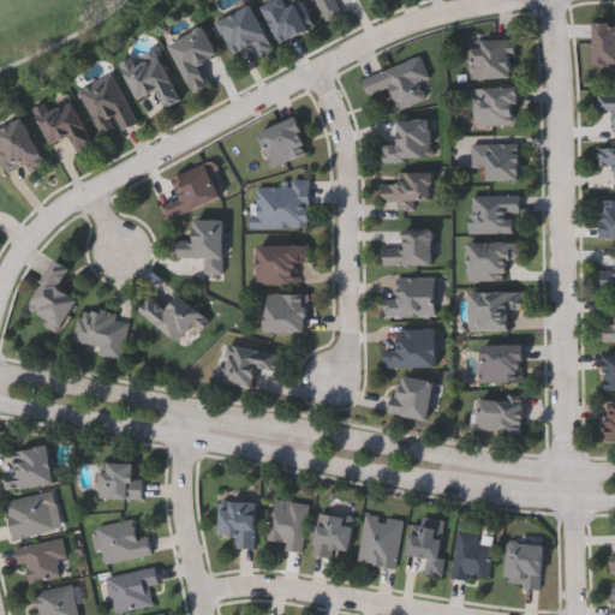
[(297,0),(311,28),(281,43),(263,7),(276,0),(297,0)]
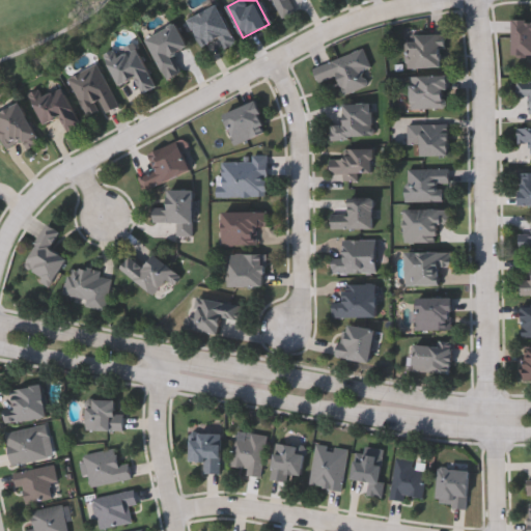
[(279,18),(271,0),(289,0),(295,11),(279,18)]
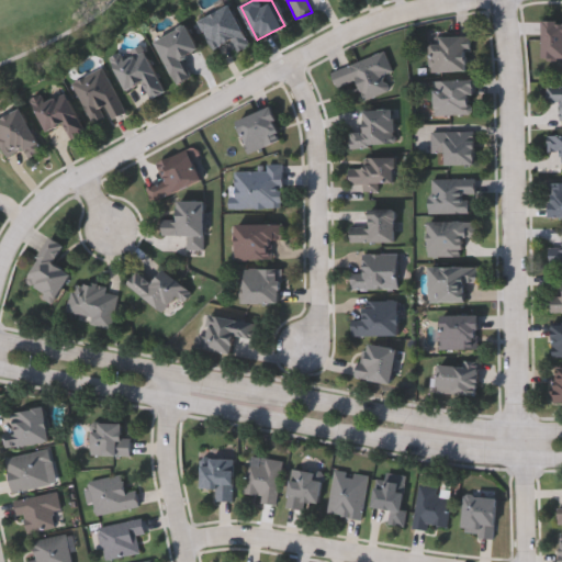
[(248,46),(235,53),(229,41),(212,49),(199,20),(229,6),(248,46)]
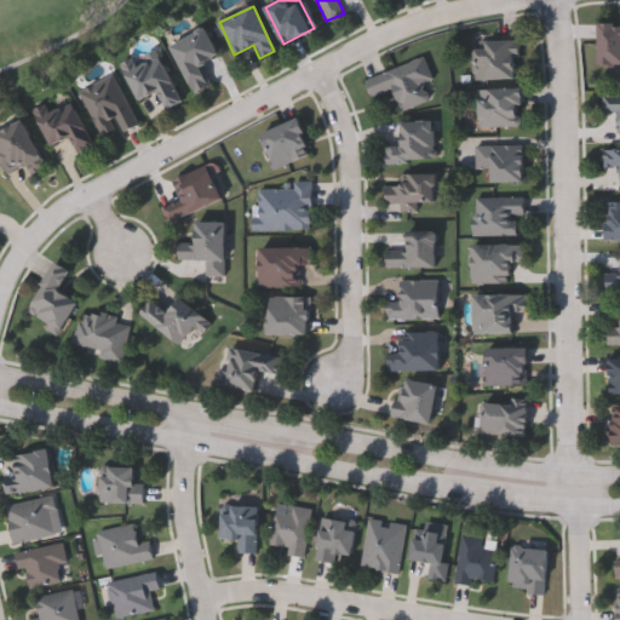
[(619,67),(597,67),(597,22),(619,22),(619,67)]
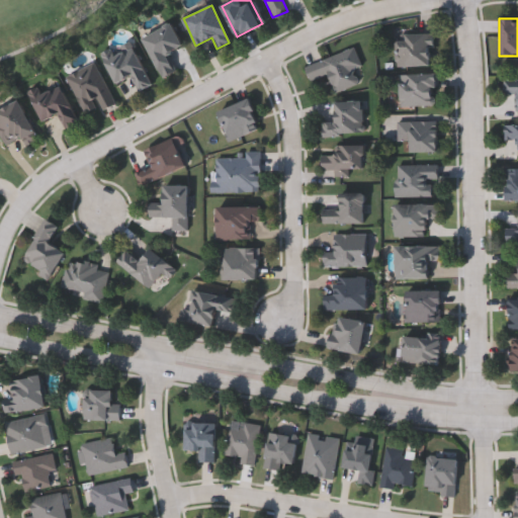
[(182,46),(166,53),(175,72),(161,78),(143,36),(171,23),(182,46)]
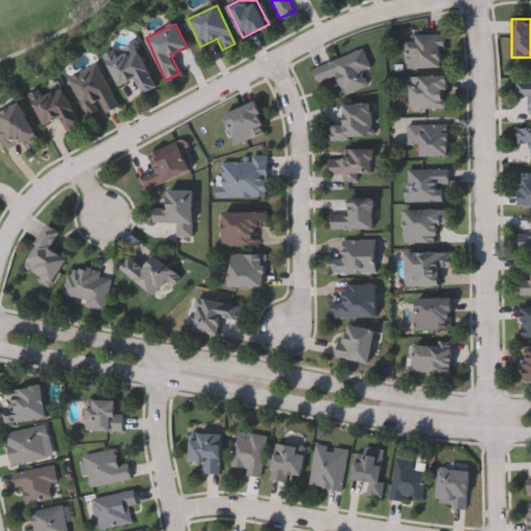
[(406,67),(406,34),(442,34),(442,67),(406,67)]
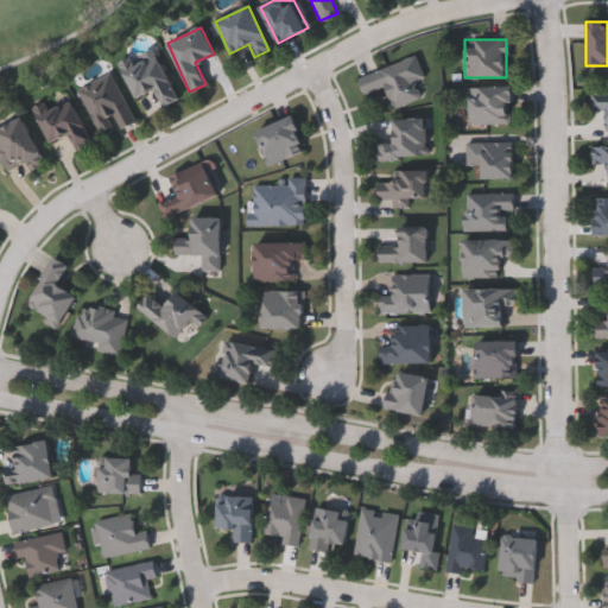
[(157,55),(177,100),(163,107),(154,89),(134,99),(118,62),(130,56),(134,65),(157,55)]
